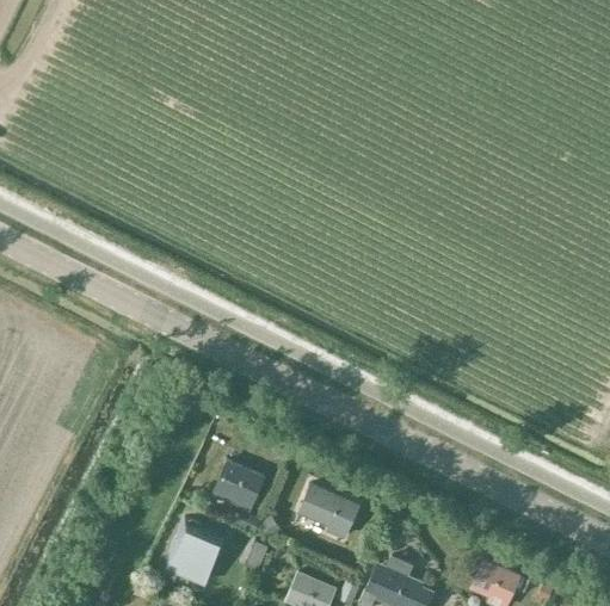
[(216,490),(214,498),(233,505),(251,512),(264,477),(228,462),(216,490)]
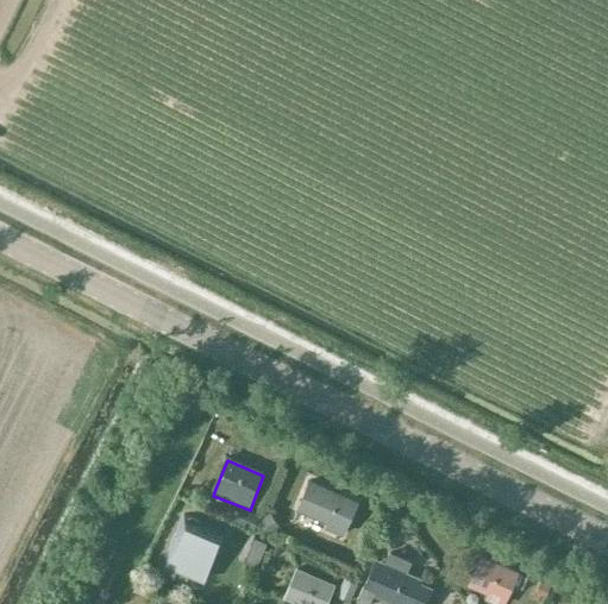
[(312,484),(300,513),(328,526),(326,530),(343,539),(358,504),(312,484)]
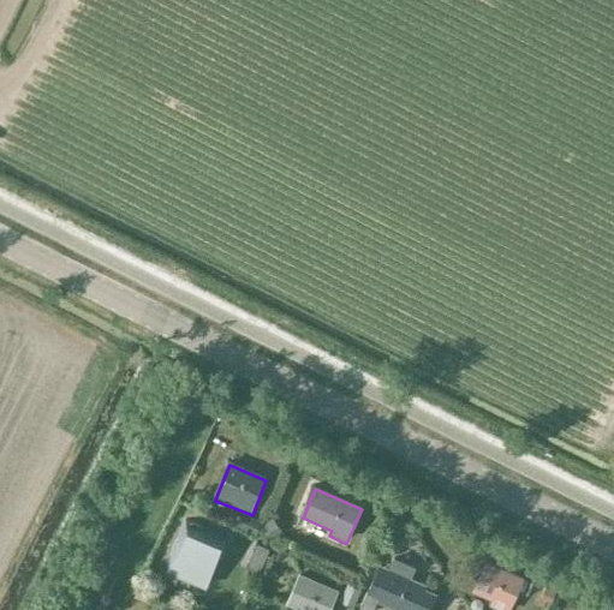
[(189,531),(168,574),(208,590),(224,544),(189,531)]
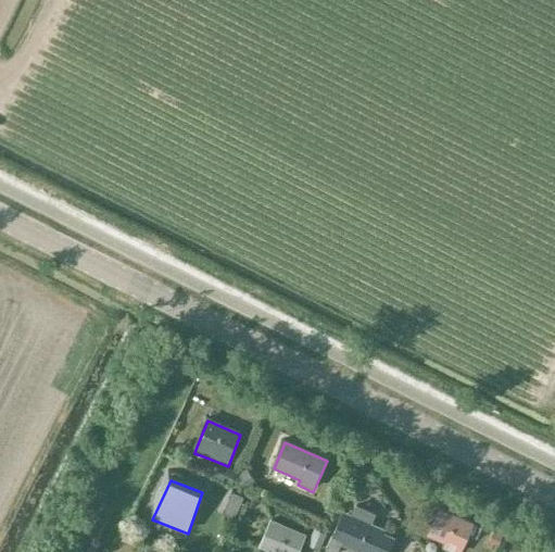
[(332,539),(327,551),(340,551),(343,544),(360,551),(360,550),(363,551),(390,551),(394,541),(383,536),(386,532),(370,526),(375,516),(357,509),(351,523),(344,519),(335,540),(332,539)]
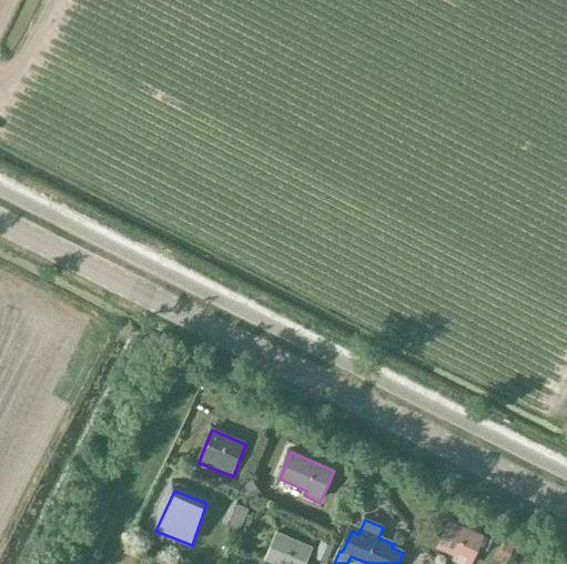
[(451,523),(438,549),(456,556),(454,561),(459,563),(472,563),(483,537),(451,523)]
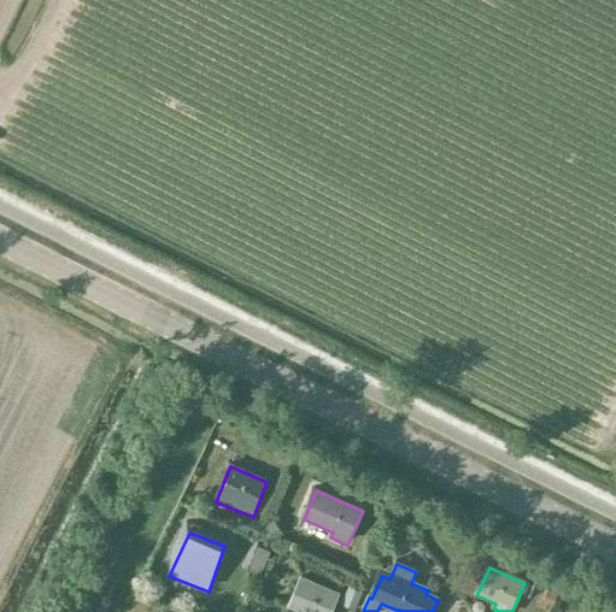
[(333,611),(341,594),(301,577),(288,607),(297,611),(333,611)]
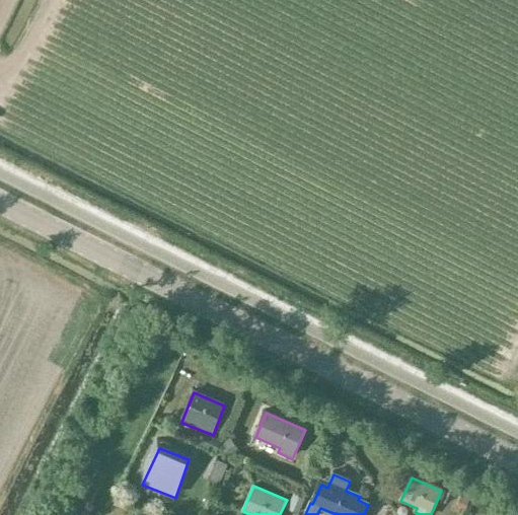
All buildings are outlined.
